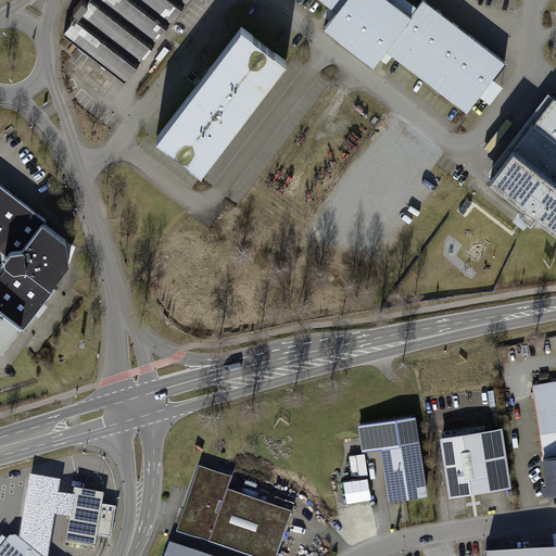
[(90,0),(65,34),(127,81),(189,0),(90,0)]
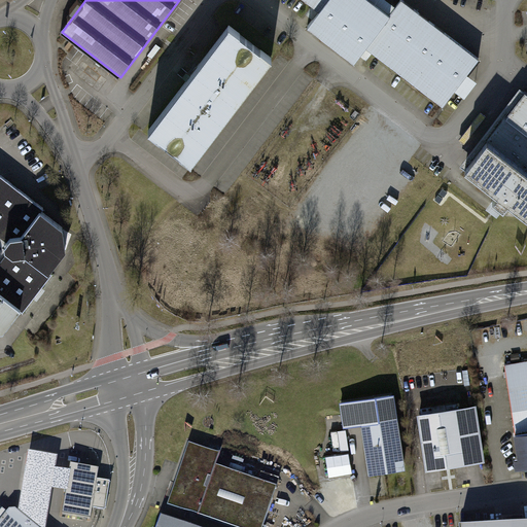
[(402,0),(315,0),(326,8),(312,27),(366,67),(377,53),(450,107),(485,61),(402,0)]
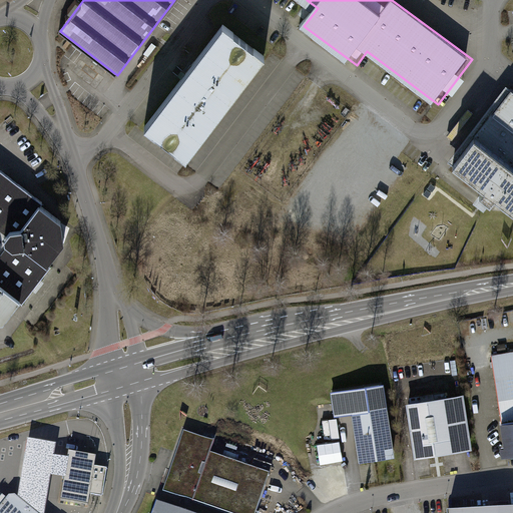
[(226,30),(146,129),(190,164),(270,65),(226,30)]
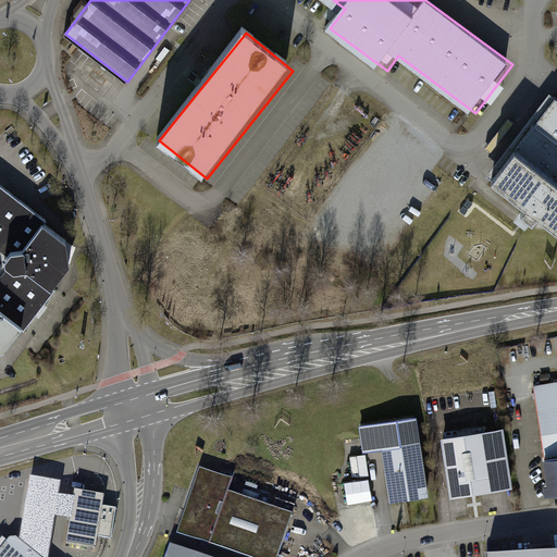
[(556,99),(493,176),(556,229),(556,99)]
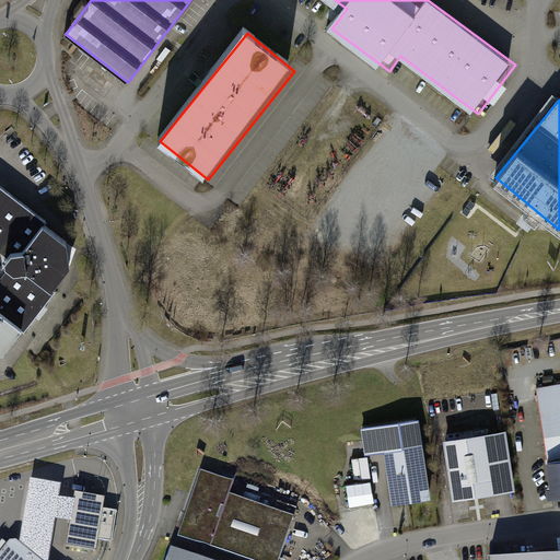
[(0,366),(3,368),(69,282),(61,236),(0,187),(0,253),(11,261),(0,277),(0,366)]
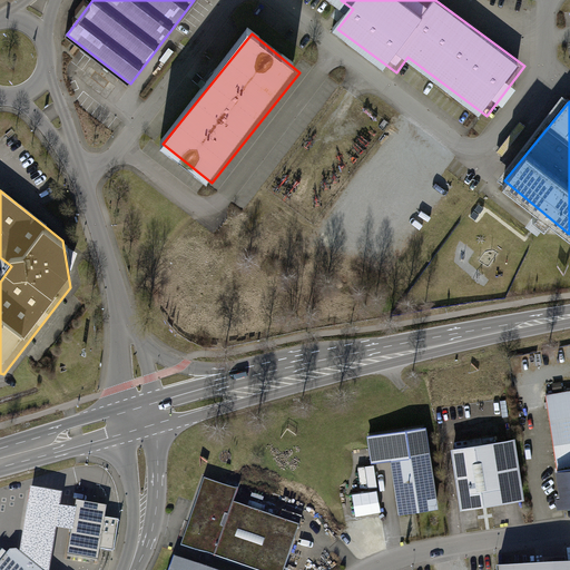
[(569,390),(548,393),(563,504),(569,503),(569,390)]
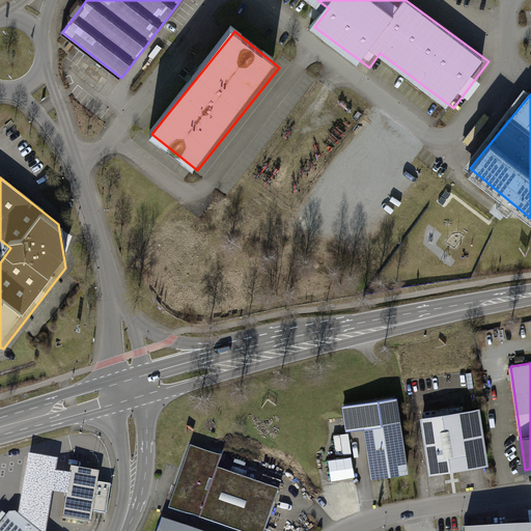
[(479,410),(423,418),(431,471),(486,463),(479,410)]
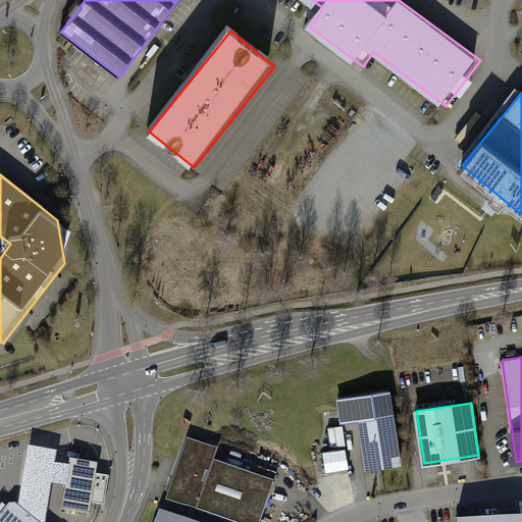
[(394,415),(360,420),(367,468),(401,463),(394,415)]
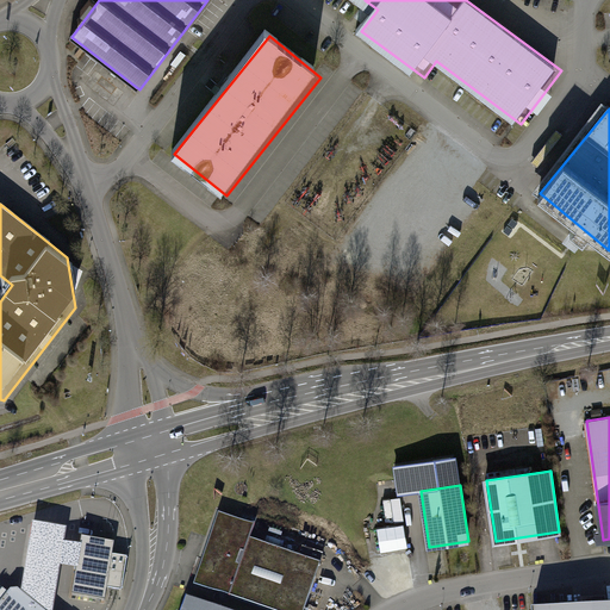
[(402,497),(385,499),(387,510),(393,509),(394,520),(404,518),(402,497)]
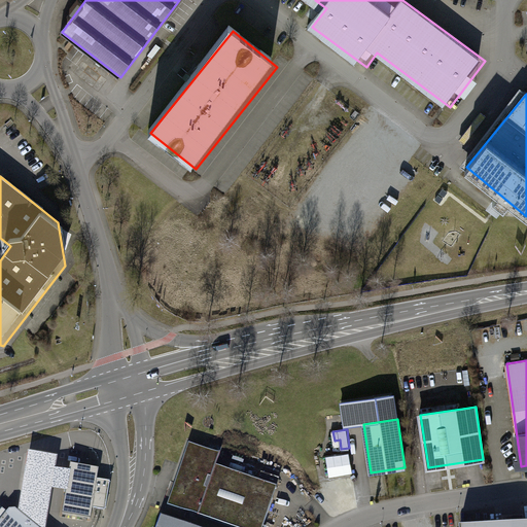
[(220,454),(189,443),(168,505),(232,526),(265,526),(277,487),(217,466),(220,454)]
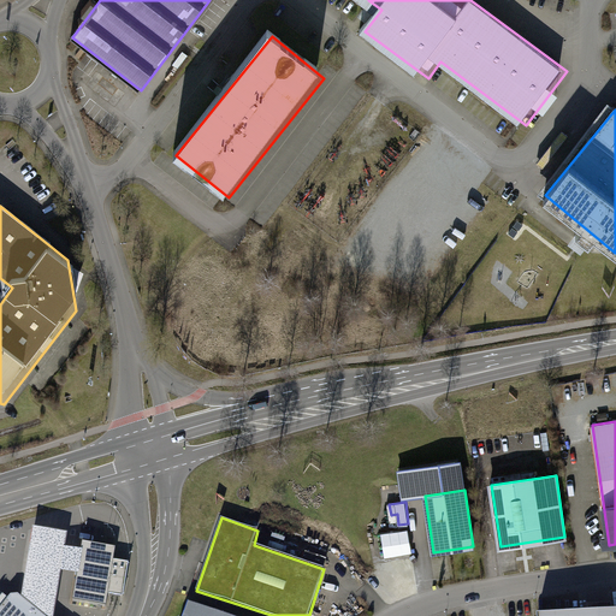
[(384,556),(413,552),(410,529),(381,532),(384,556)]
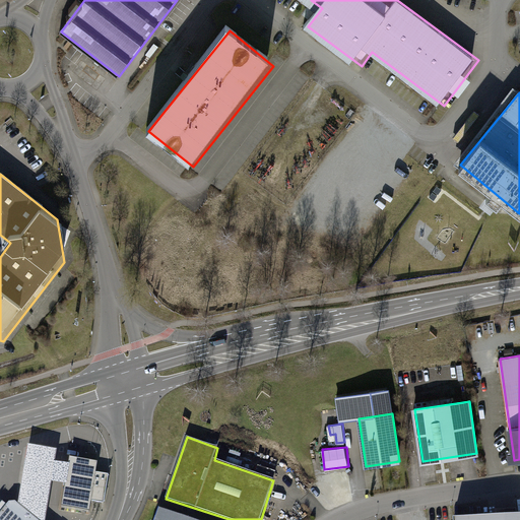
[(25,448),(15,512),(44,517),(50,481),(52,464),(54,452),(25,448)]
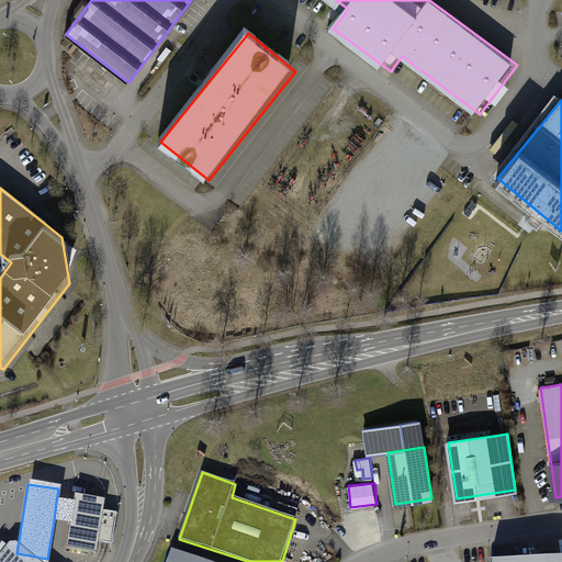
[(70,523),(67,548),(96,552),(97,543),(101,513),(103,503),(75,498),(74,504),(70,523)]
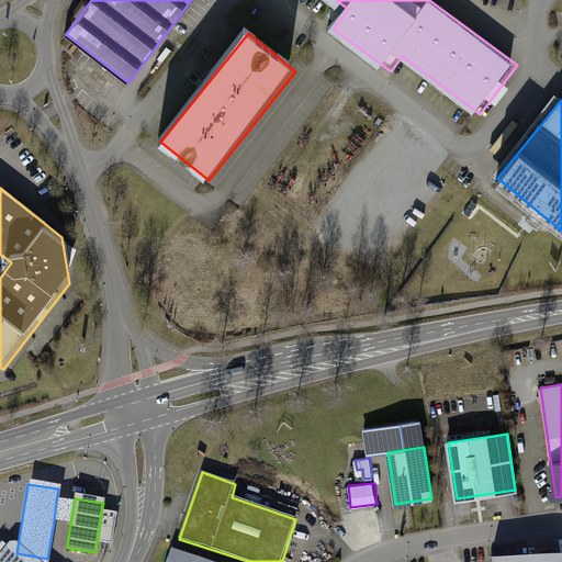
[(56,502),(54,520),(70,523),(74,504),(56,502)]
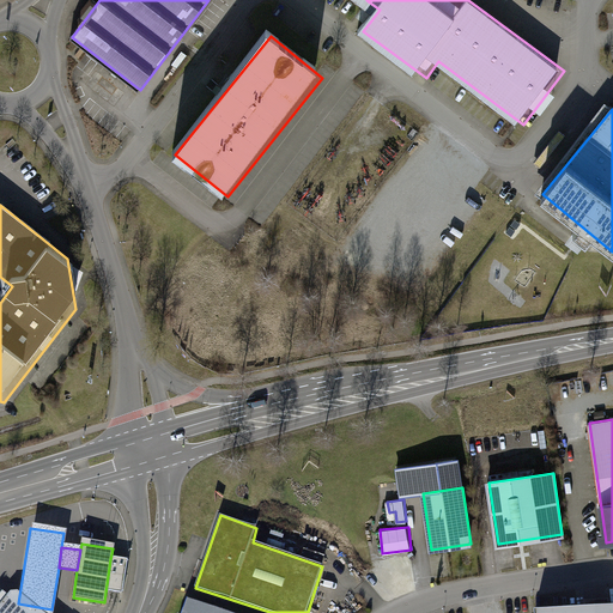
[(126,562),(110,559),(105,593),(121,595),(126,562)]
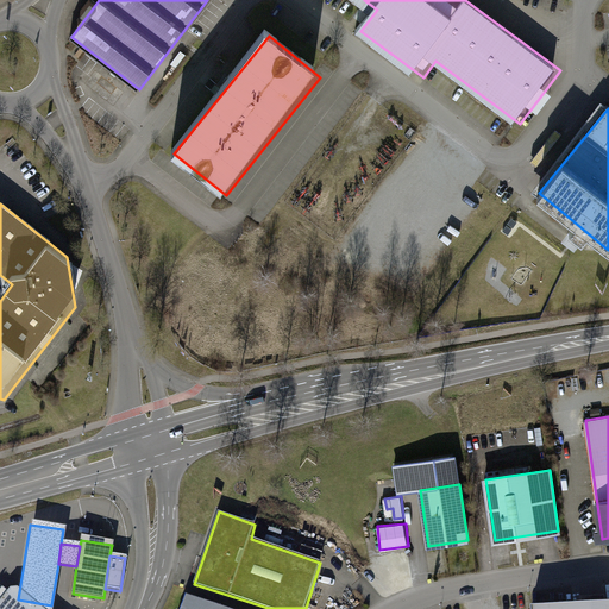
[(8,594),(0,603),(0,608),(27,608),(18,600),(8,594)]
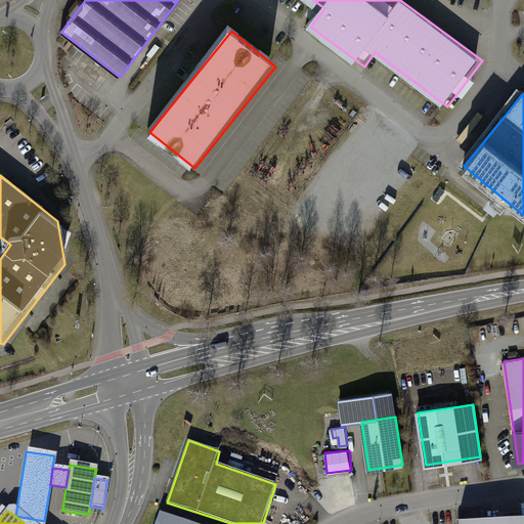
[(189,523),(160,514),(156,523),(189,523)]
